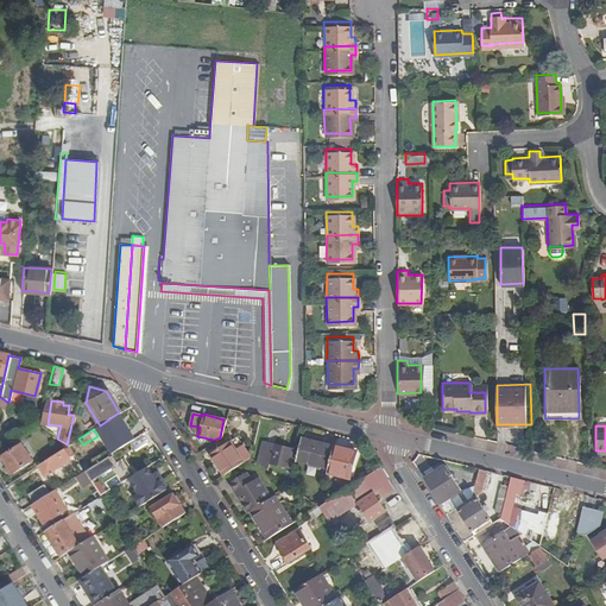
[(139,434),(131,441),(136,448),(144,441),(139,434)]
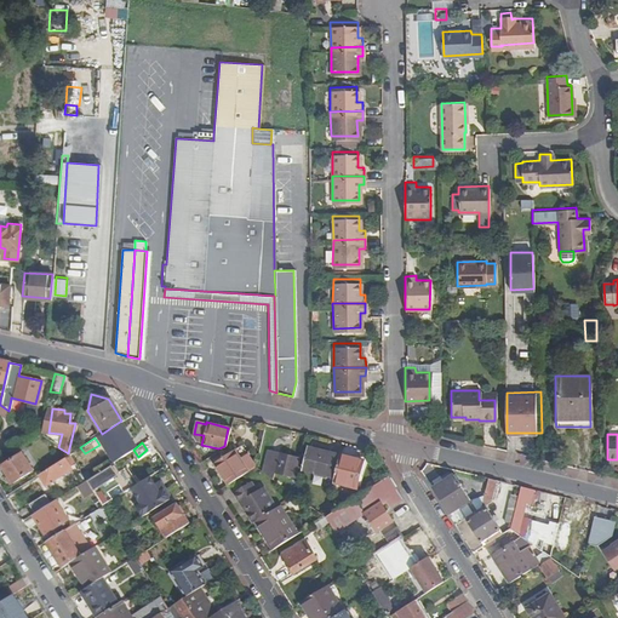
[(303,458),(301,469),(332,476),(337,453),(305,446),(303,458)]
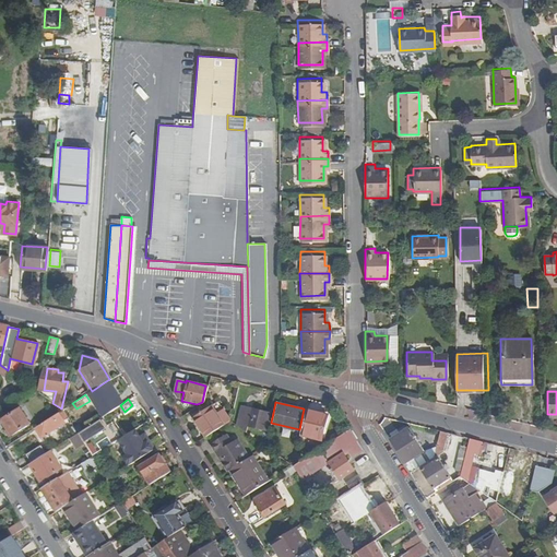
[(206,434),(228,421),(222,410),(215,414),(210,404),(192,415),(199,426),(201,425),(206,434)]
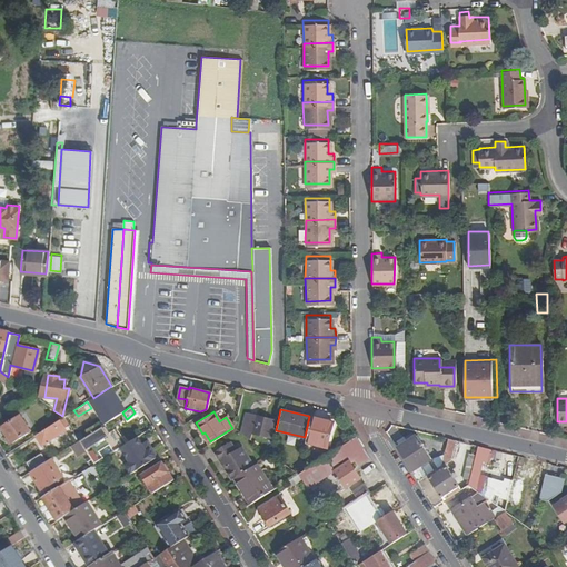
[(72,413),(66,417),(69,423),(76,418),(72,413)]
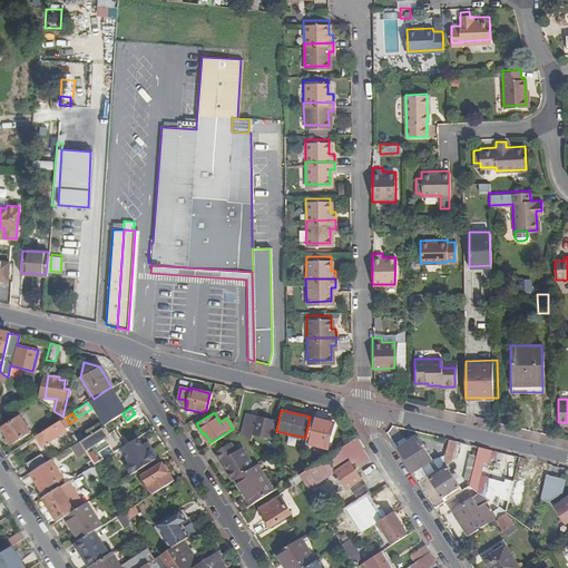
[(276,431),(278,421),(245,413),(240,433),(250,441),(251,434),(274,440),(276,431)]
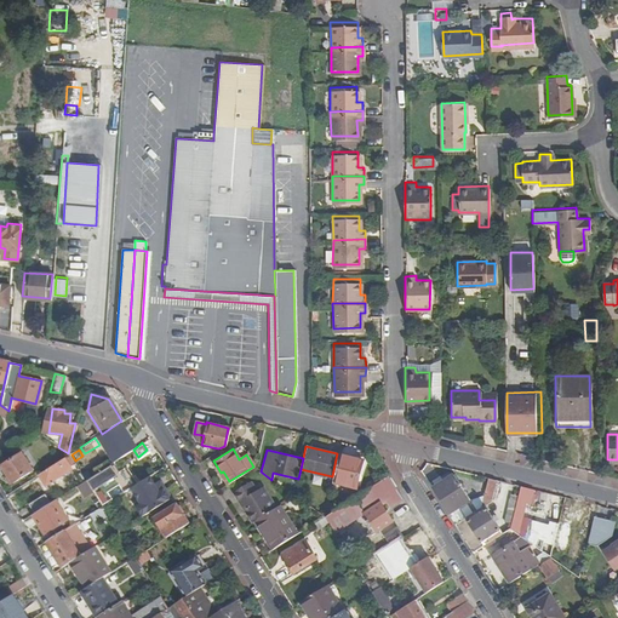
[(19,453),(0,467),(11,484),(30,470),(19,453)]
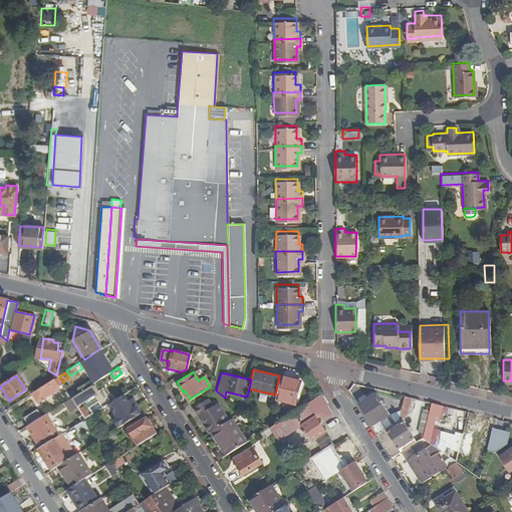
[(299,380),(279,375),(275,395),(274,400),(294,404),(299,380)]
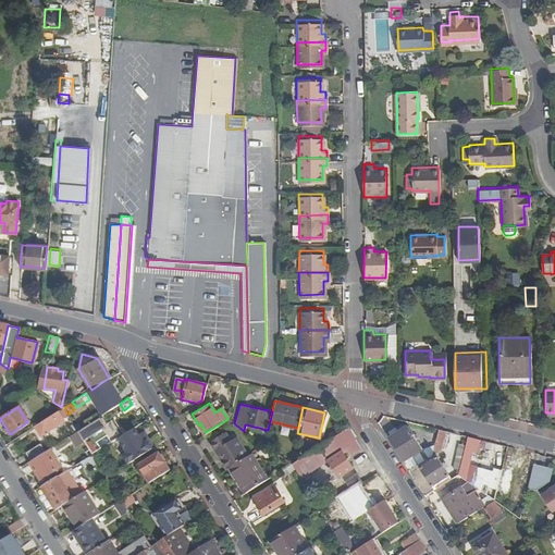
[(57,410),(34,426),(40,435),(63,420),(57,410)]
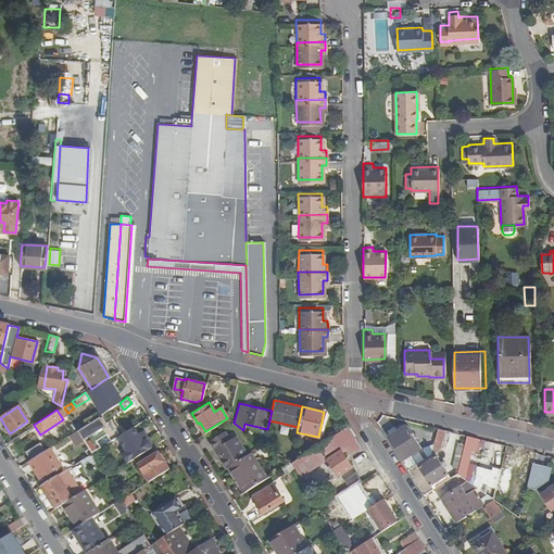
[(76,429),(87,447),(109,432),(108,431),(105,427),(99,418),(82,429),(78,424),(74,426),(76,429)]
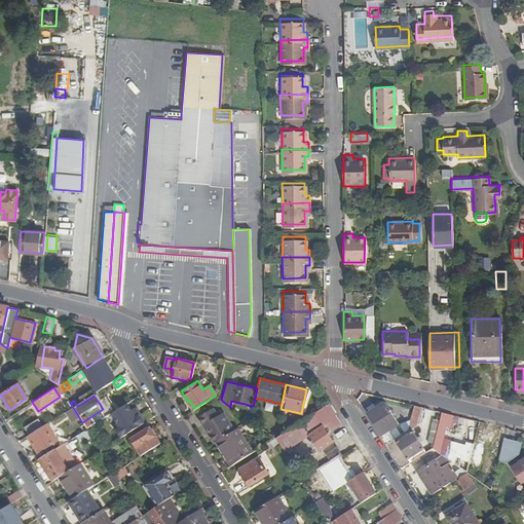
[(366,412),(386,444),(404,433),(383,401),(366,412)]
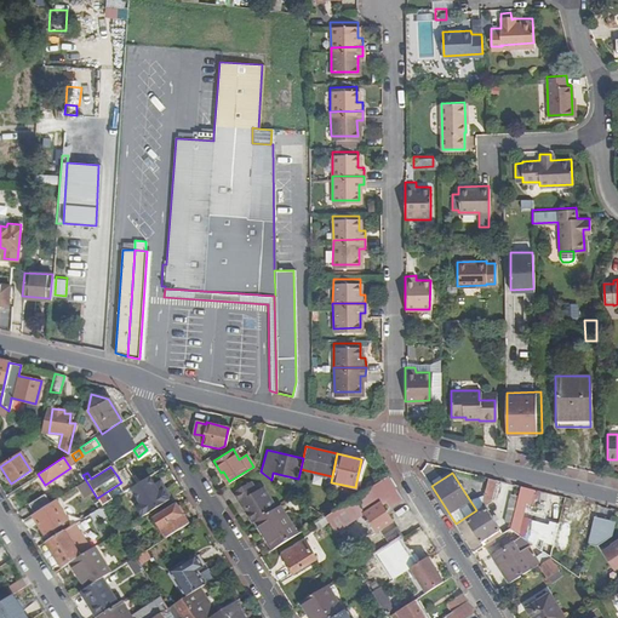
[(133,511),(137,518),(167,499),(152,475),(132,487),(135,491),(129,495),(137,509),(133,511)]
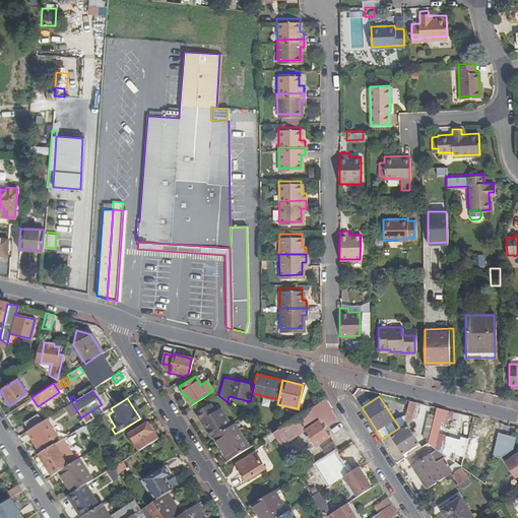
[(324,398),(271,432),(274,438),(279,446),(305,430),(314,445),(327,437),(322,428),(336,417),(324,398)]
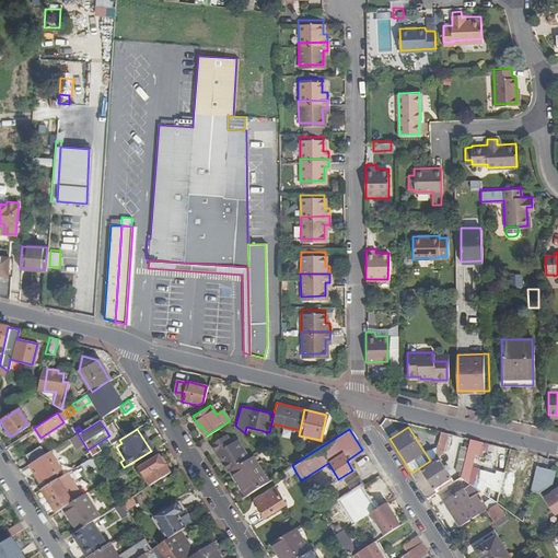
[(229,469),(248,457),(236,440),(231,443),(225,433),(209,444),(227,472),(229,469)]
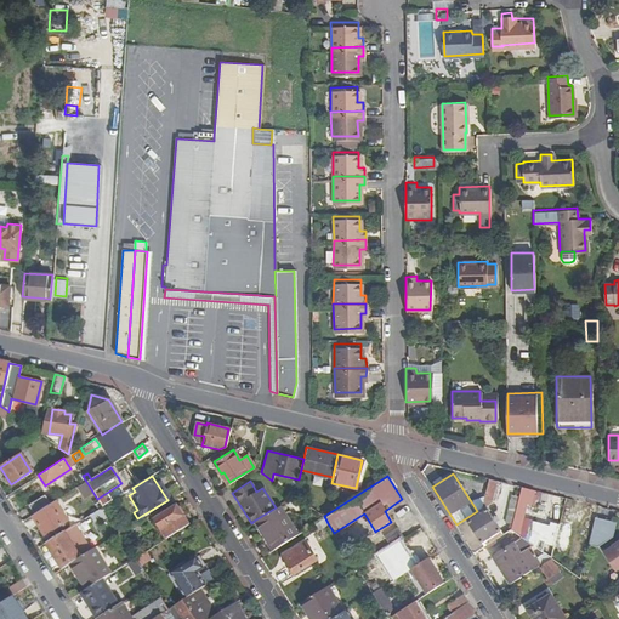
[(505,521),(512,523),(517,500),(518,497),(511,494),(505,521)]
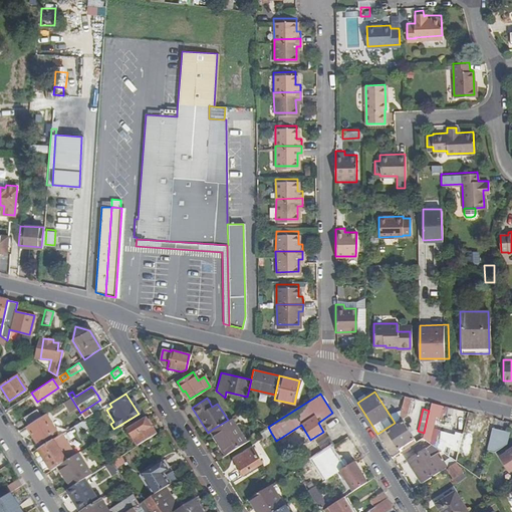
[(23,418),(27,424),(40,416),(35,410),(23,418)]
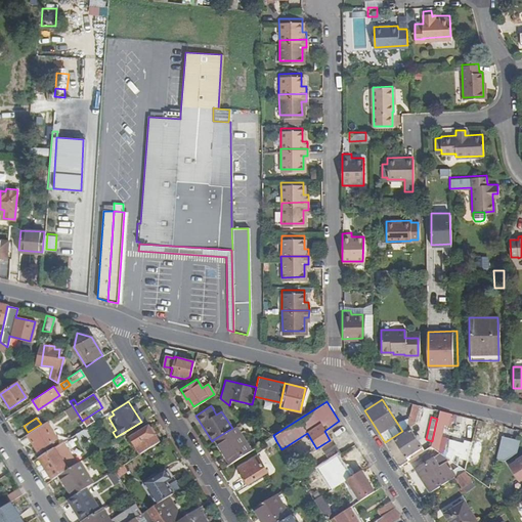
[(28,432),(25,434),(36,450),(55,438),(45,422),(41,424),(28,432)]
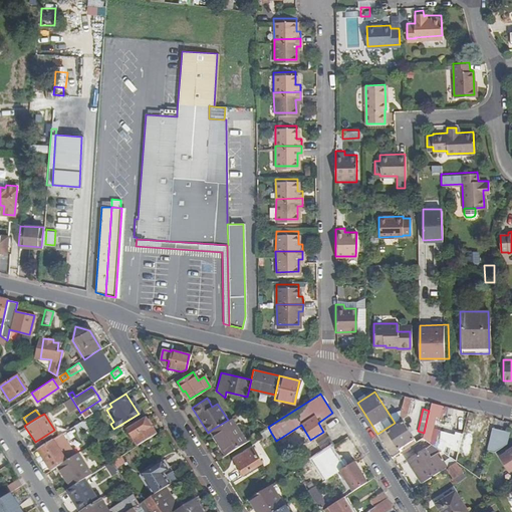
[(436,415),(428,414),(424,433),(423,437),(429,442),(436,415)]
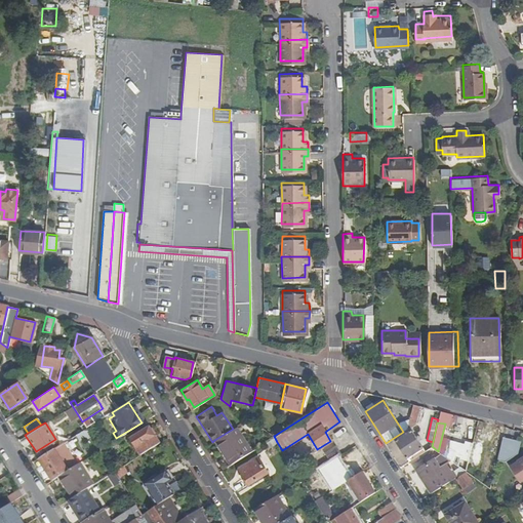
[(505,427),(496,425),(492,439),(496,440),(496,443),(500,444),(503,436),(505,427)]
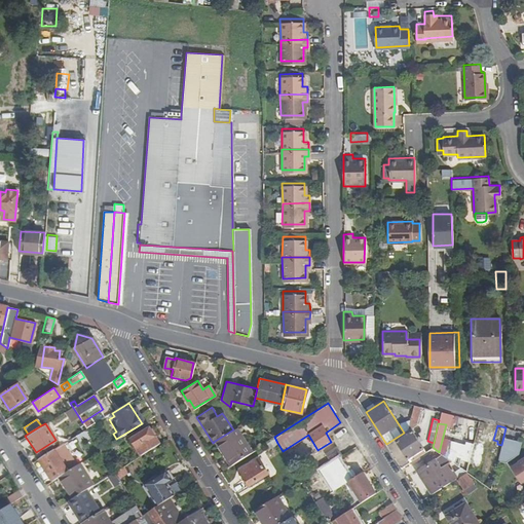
[(89,435),(85,427),(75,435),(77,439),(84,435),(85,437),(89,435)]
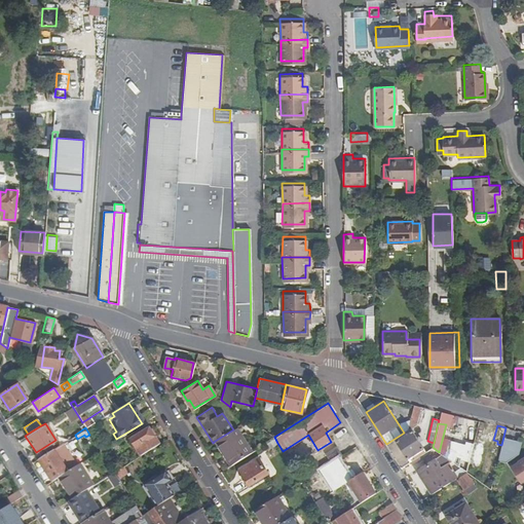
[(140,454),(158,443),(148,427),(129,439),(140,454)]
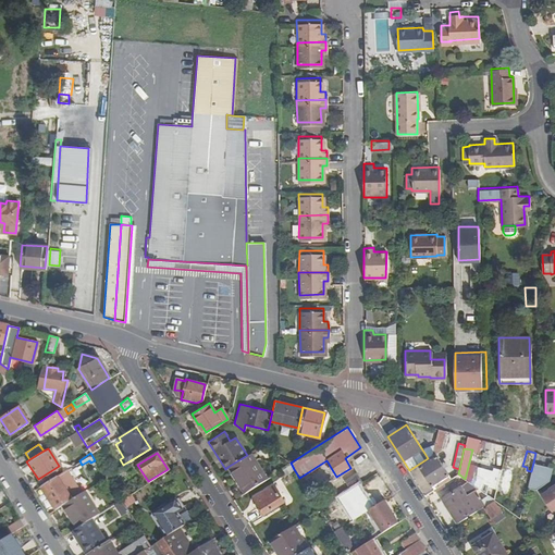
[(266,478),(249,454),(247,455),(227,467),(244,492),(266,478)]
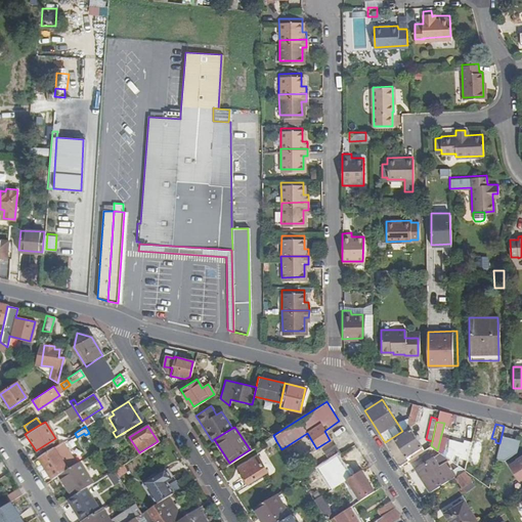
[(402,431),(385,442),(399,466),(424,450),(408,427),(406,428),(402,431)]
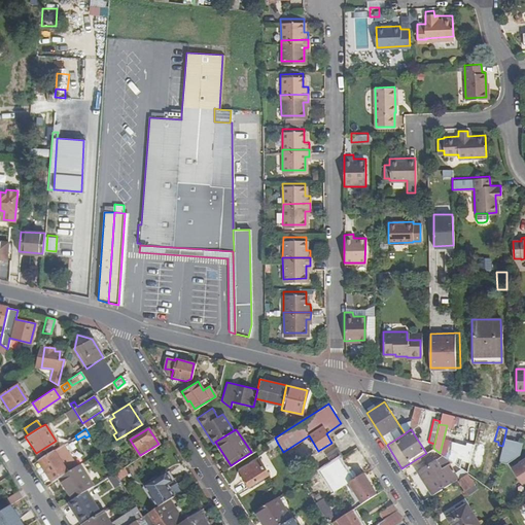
[(275,438),(266,444),(269,449),(278,444),(275,438)]
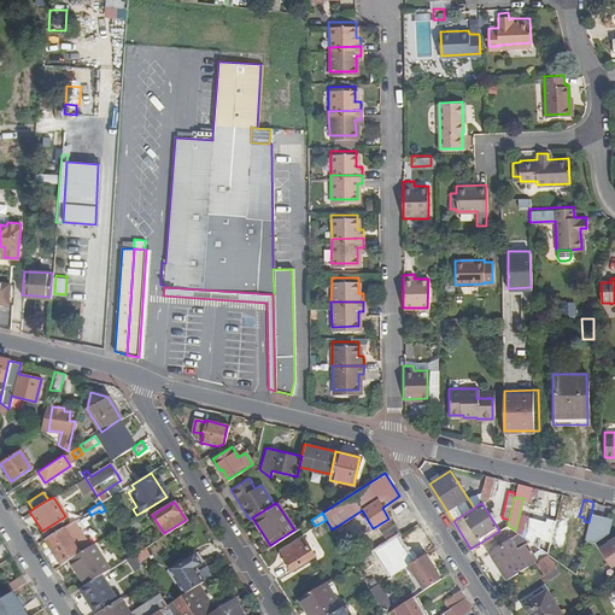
[(528,515),(523,537),(546,554),(554,523),(556,517),(548,515),(546,519),(528,515)]
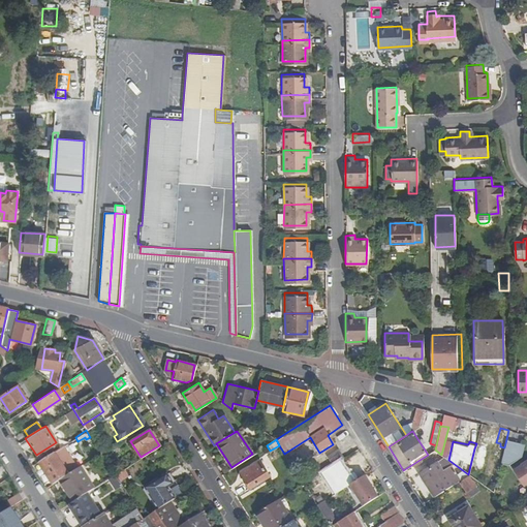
[(58,478),(75,467),(62,445),(38,461),(52,483),(58,478)]
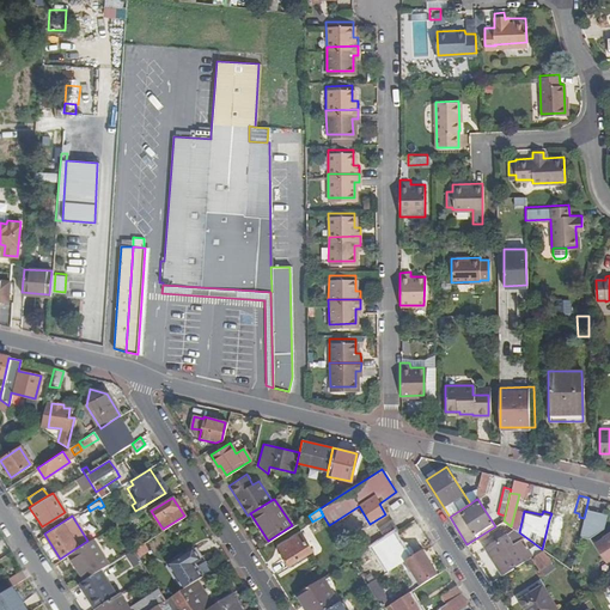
[(563,523),(549,519),(542,549),(543,549),(571,569),(575,554),(555,549),(556,546),(557,546),(563,523)]
